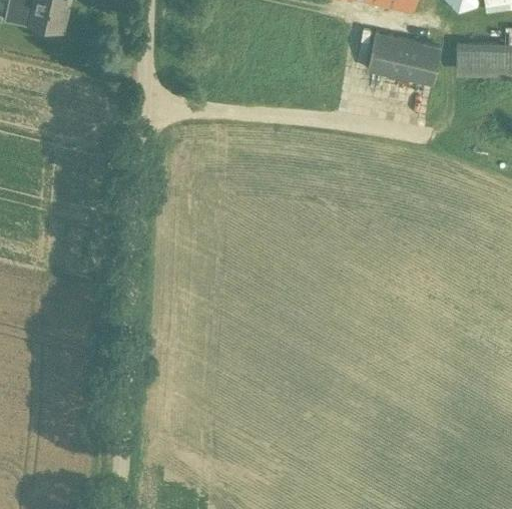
[(12,0),(8,21),(63,34),(69,10),(65,9),(66,0),(12,0)]
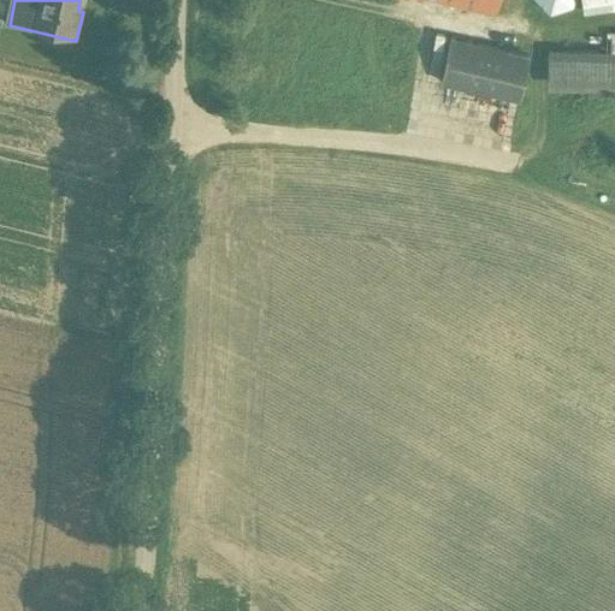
[(420,0),(496,17),(500,0),(420,0)]
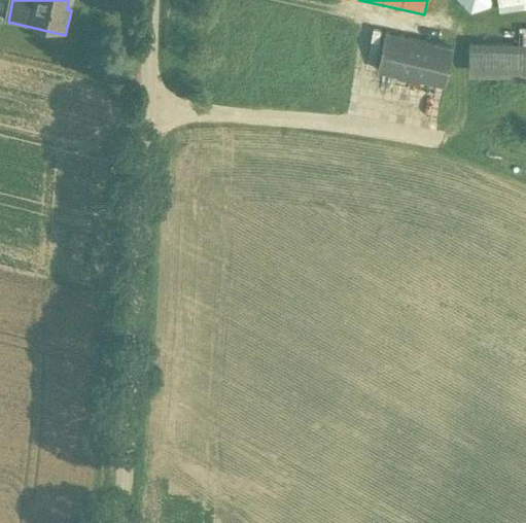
[(491,0),(455,0),(458,5),(464,9),(471,12),(479,11),(483,9),(486,7),(489,4),(492,0),(491,0)]
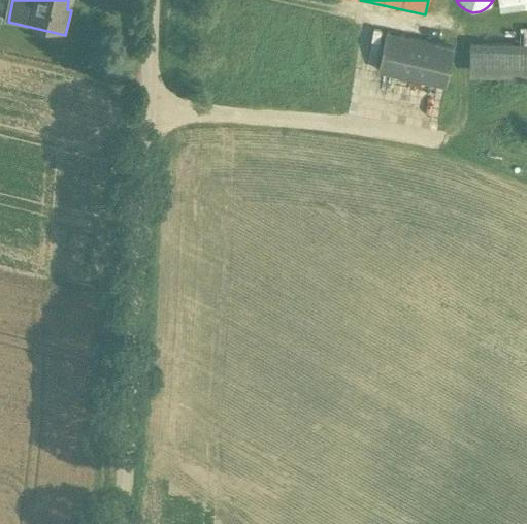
[(526,0),(498,0),(501,14),(526,9),(526,0)]
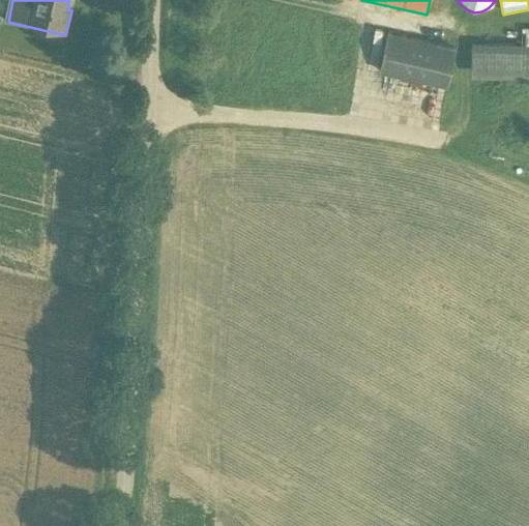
[(528,30),(522,31),(522,48),(472,47),(471,80),(528,81),(528,30)]
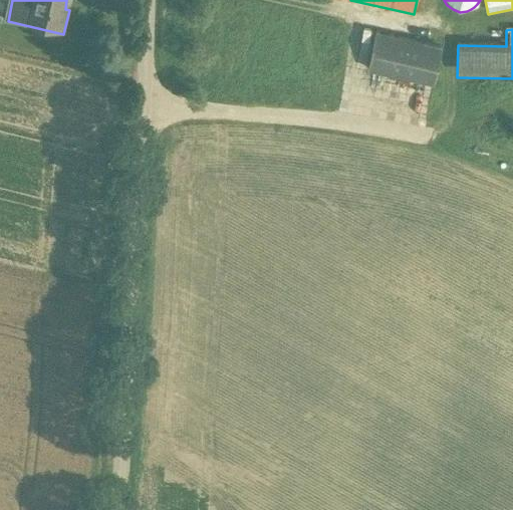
[(376,35),(369,72),(435,86),(442,50),(376,35)]
